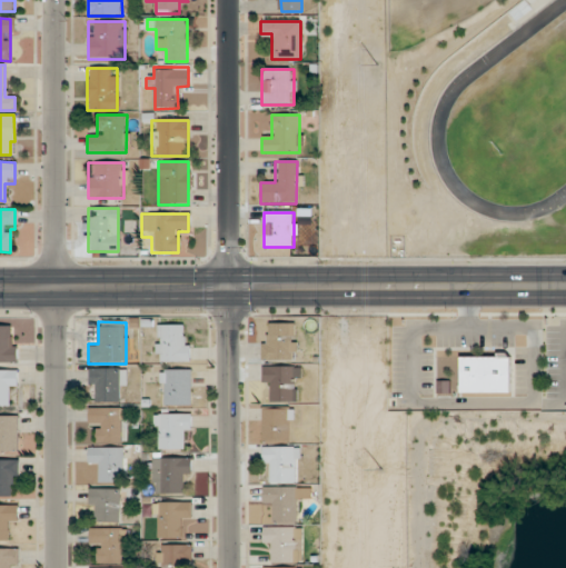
[(294,324),(261,324),(261,361),(294,361),(294,324)]
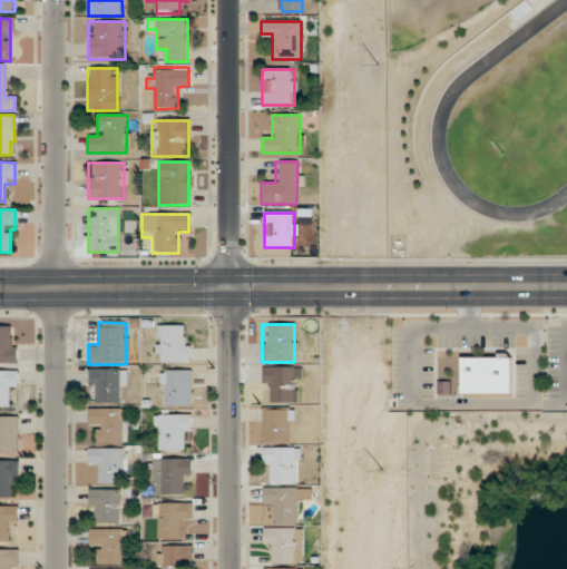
[(0,364),(15,364),(15,327),(0,326),(0,364)]
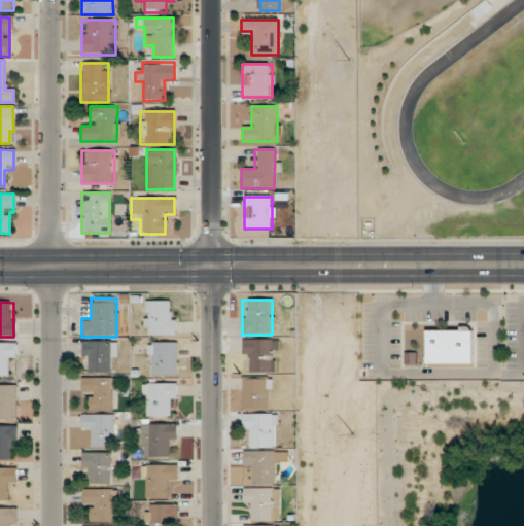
[(174,336),(174,302),(144,302),(144,336),(174,336)]
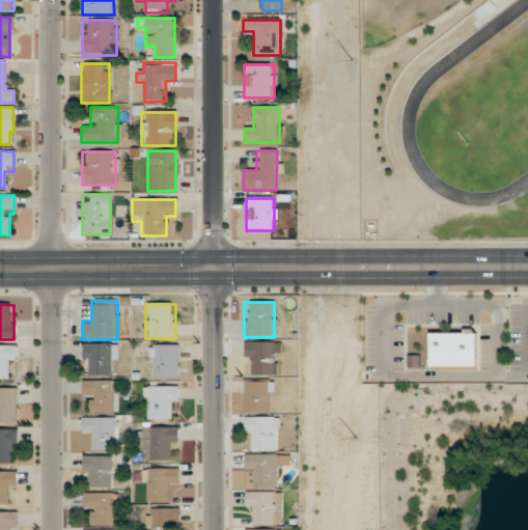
[(474,332),(427,332),(427,367),(474,367),(474,332)]
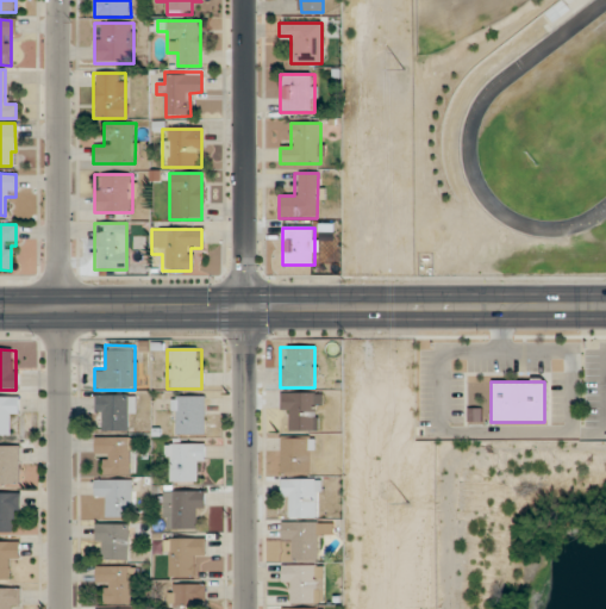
[(289,433),(316,433),(316,393),(280,393),(280,416),(289,416),(289,433)]
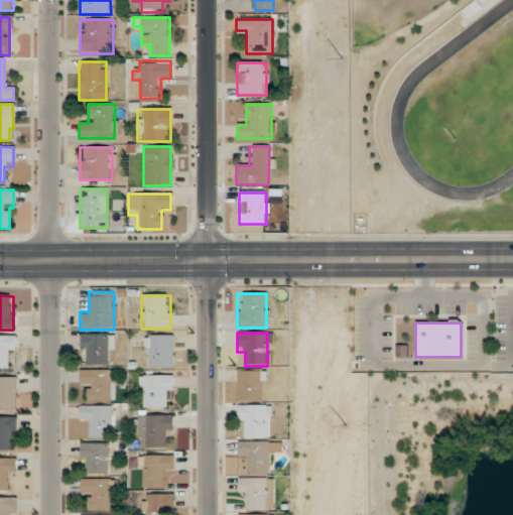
[(112,365),(112,335),(80,335),(80,365),(112,365)]
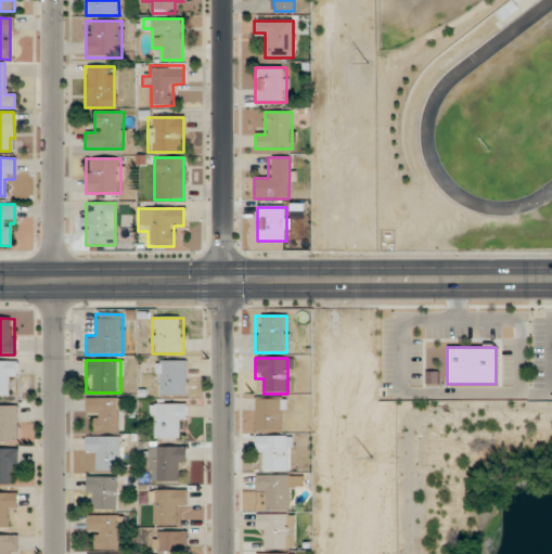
[(0,397),(5,397),(5,385),(14,385),(14,361),(0,361),(0,397)]
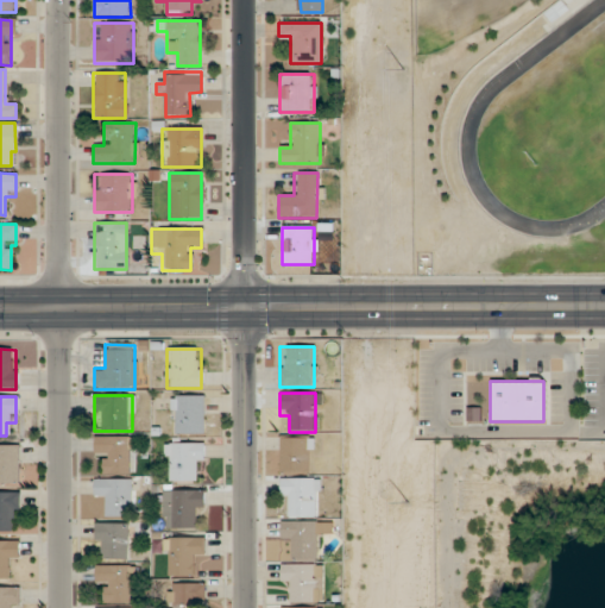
[(203,396),(171,396),(171,434),(203,434),(203,396)]
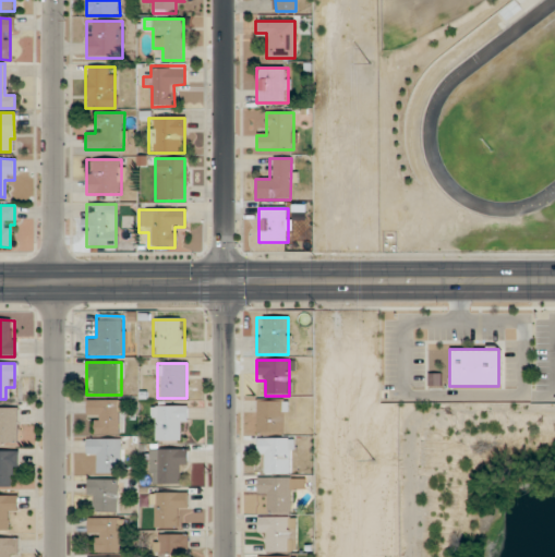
[(85,401),(86,415),(98,415),(98,421),(93,421),(93,435),(117,435),(116,400),(85,401)]
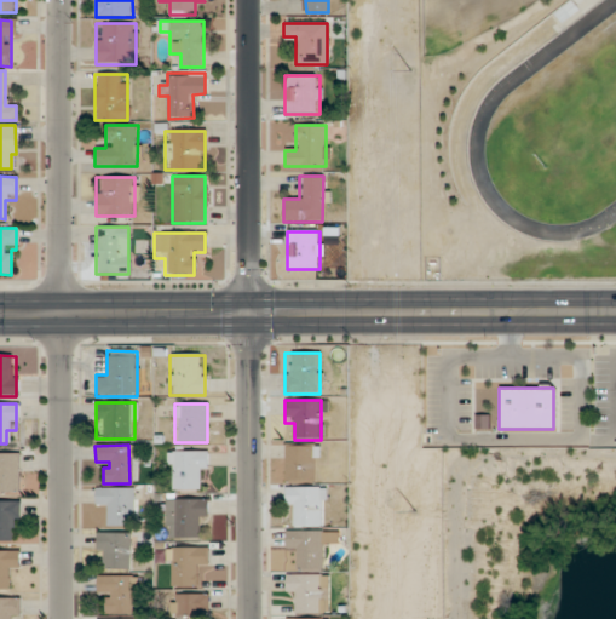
[(285,446),(285,482),(315,482),(315,446),(285,446)]
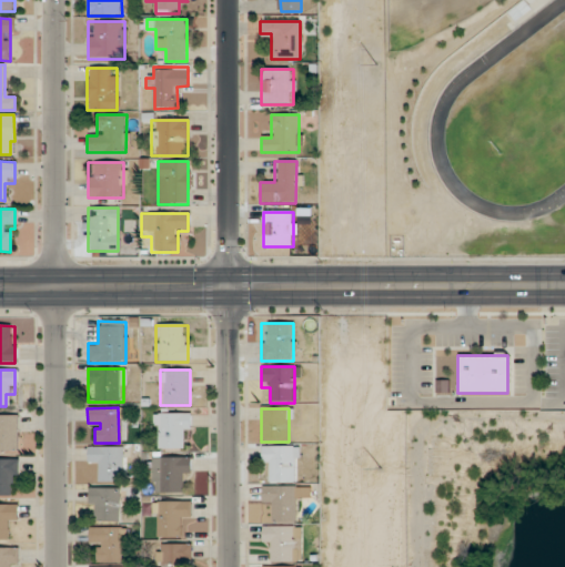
[(188,413),(153,413),(153,449),(188,449),(188,413)]
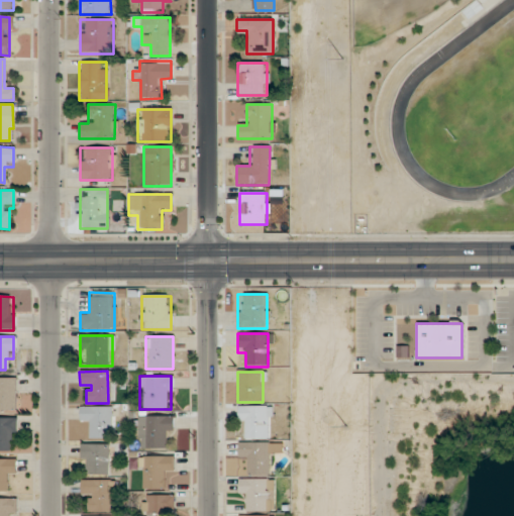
[(15,378),(0,378),(0,409),(15,410),(15,378)]
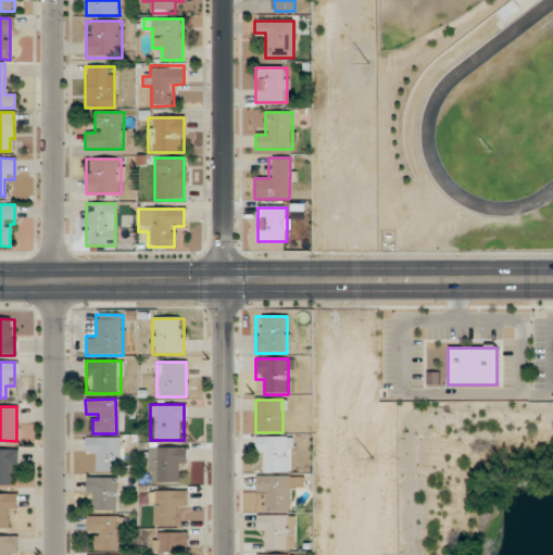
[(262,456),(262,472),(287,472),(287,437),(255,437),(255,456),(262,456)]
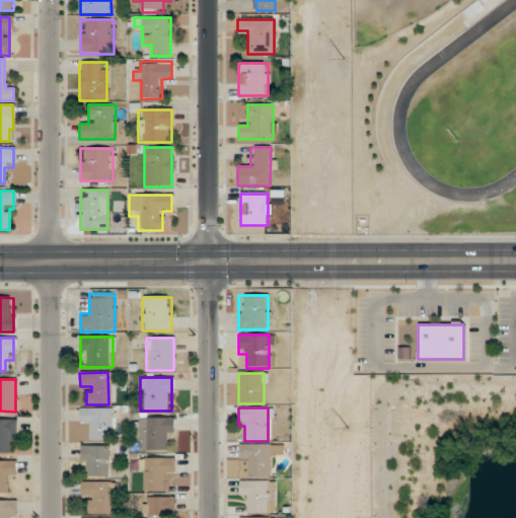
[(109,409),(80,410),(80,423),(89,423),(89,440),(111,439),(109,409)]
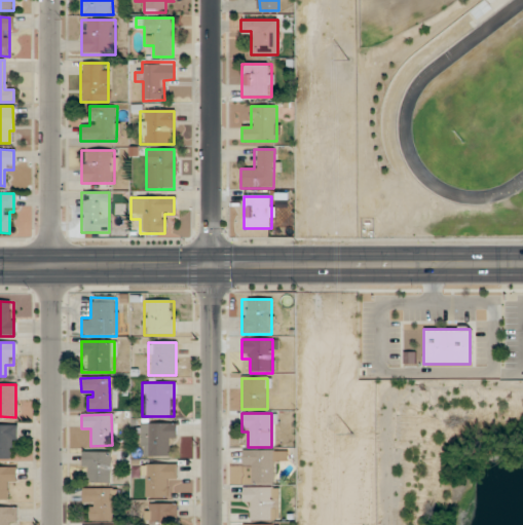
[(140,424),(140,457),(165,457),(165,445),(174,445),(174,424),(140,424)]
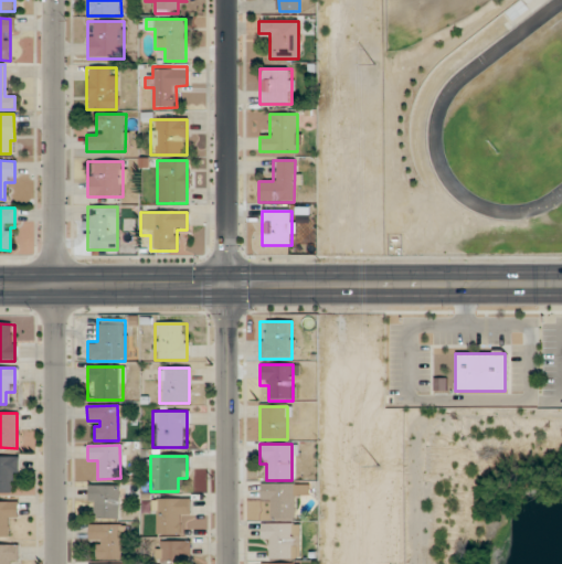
[(0,493),(14,493),(14,457),(0,457),(0,493)]
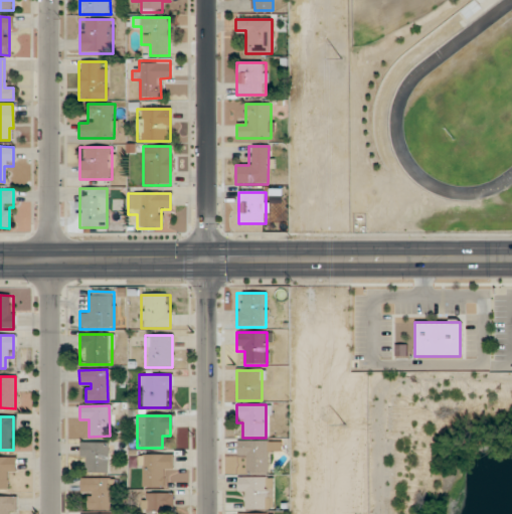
[(246,475),(267,475),(267,453),(277,453),(277,443),(236,443),(236,457),(246,457),(246,475)]
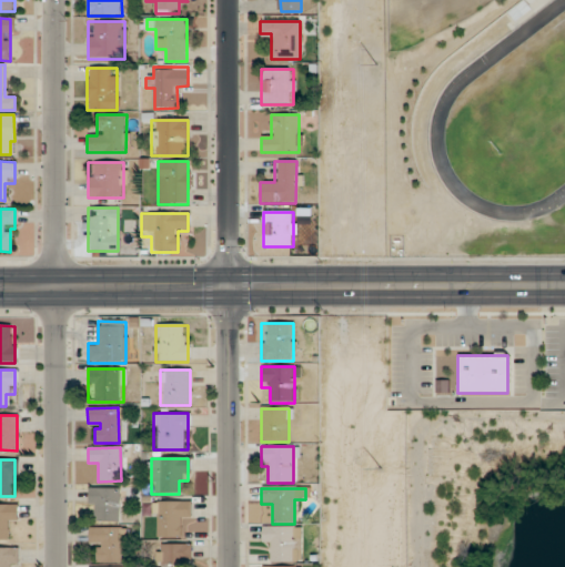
[(118,489),(89,489),(88,504),(93,504),(93,522),(118,523),(118,489)]
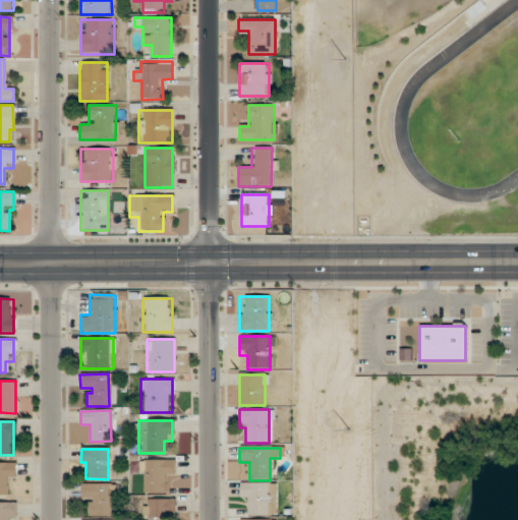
[(140,460),(140,495),(164,495),(164,480),(173,480),(173,460),(140,460)]
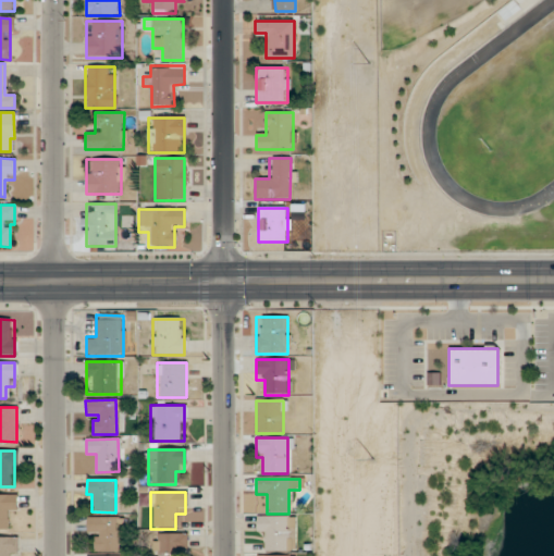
[(14,495),(0,495),(0,529),(5,529),(5,517),(14,517),(14,495)]
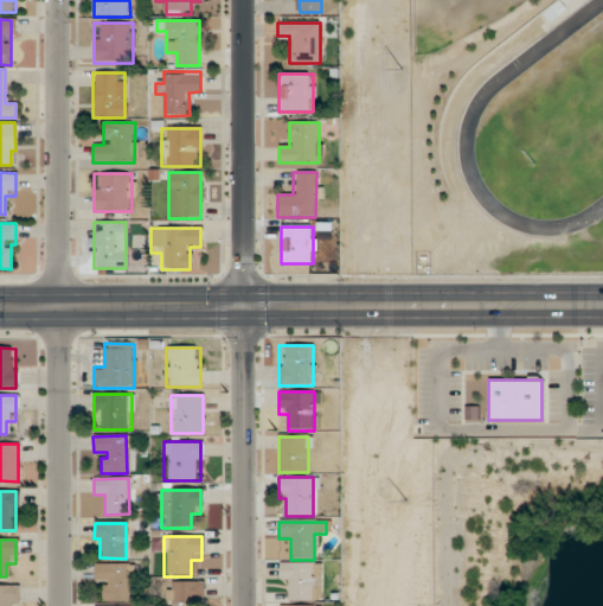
[(130,601),(130,563),(94,565),(94,588),(104,588),(104,601),(130,601)]
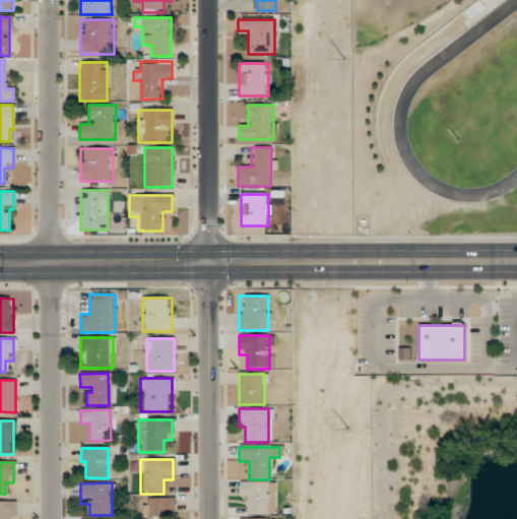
[(247,515),(270,515),(270,482),(239,482),(239,499),(247,499),(247,515)]
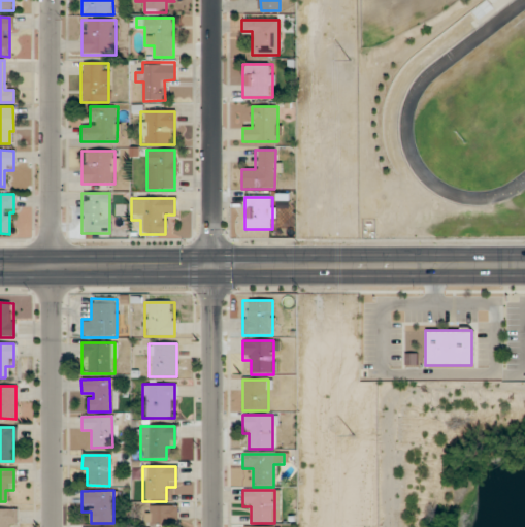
[(144,506),(143,526),(174,526),(174,506),(144,506)]
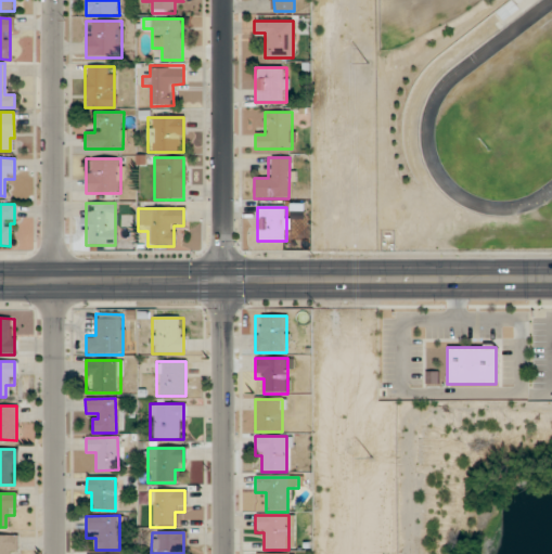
[(15,553),(16,536),(0,536),(0,553),(15,553)]
